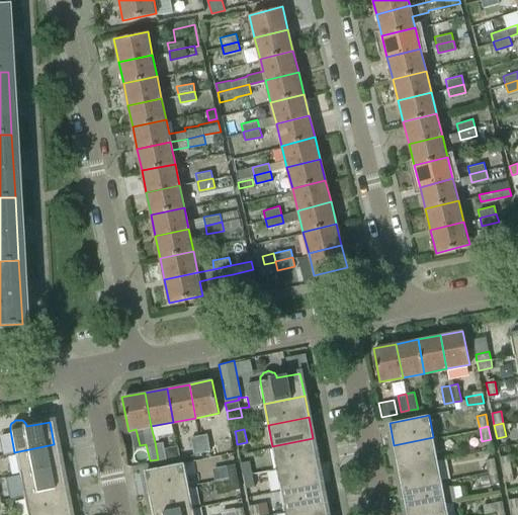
[(201,451),(210,450),(208,441),(206,433),(190,436),(193,452),(201,451)]
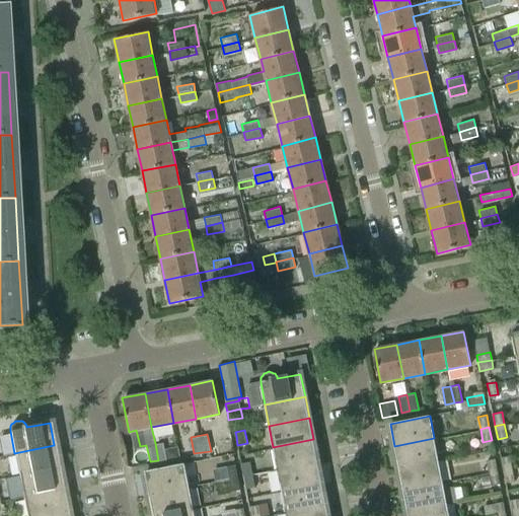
[(438,459),(434,438),(394,446),(398,467),(438,459)]
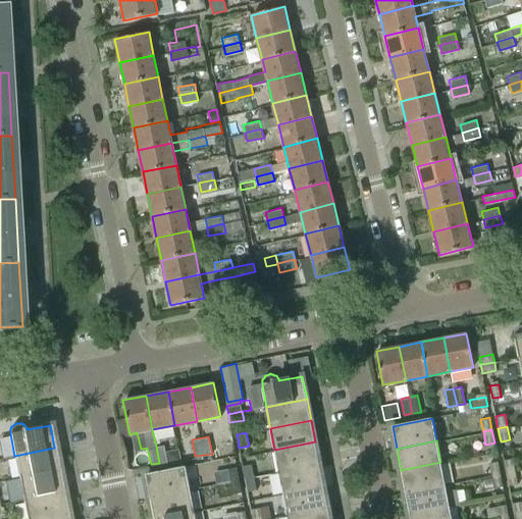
[(319,464),(315,442),(274,450),(279,471),(319,464)]
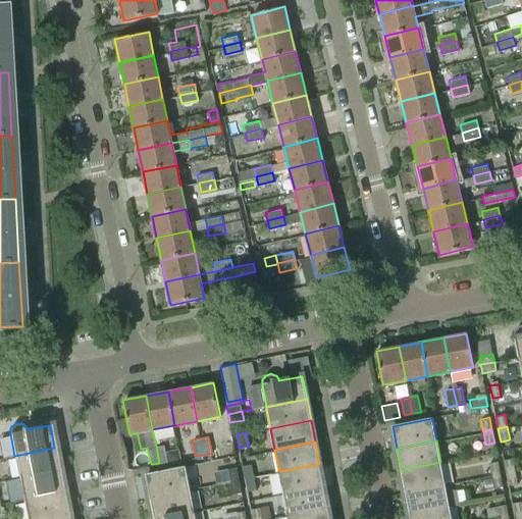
[(156,446),(159,463),(167,461),(168,464),(181,461),(178,448),(165,451),(164,445),(156,446)]
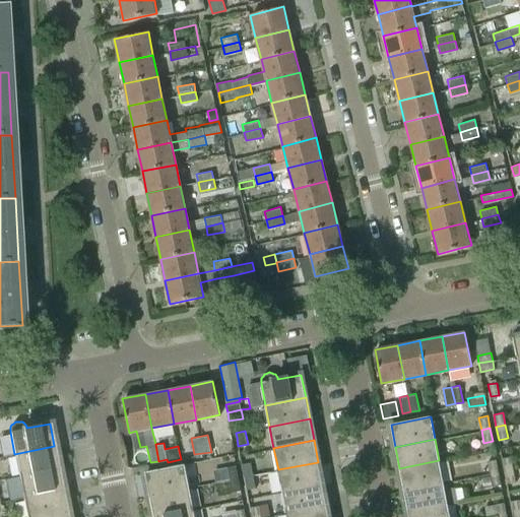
[(59,468),(54,446),(14,454),(18,475),(59,468)]
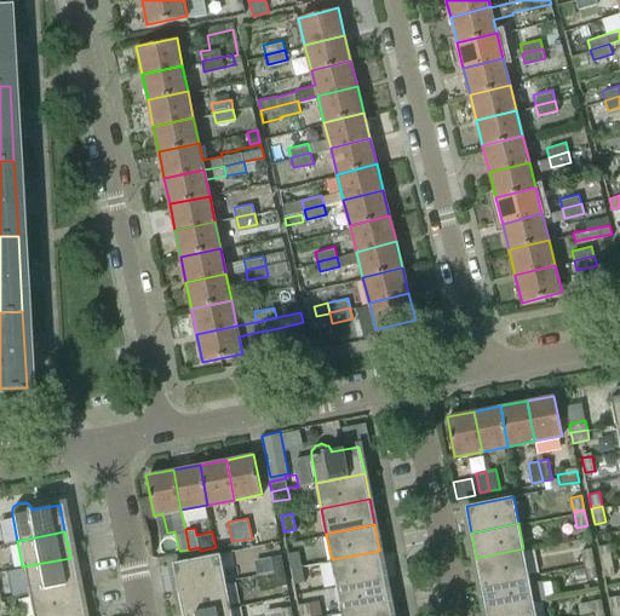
[(598,546),(602,559),(612,558),(609,543),(598,546)]
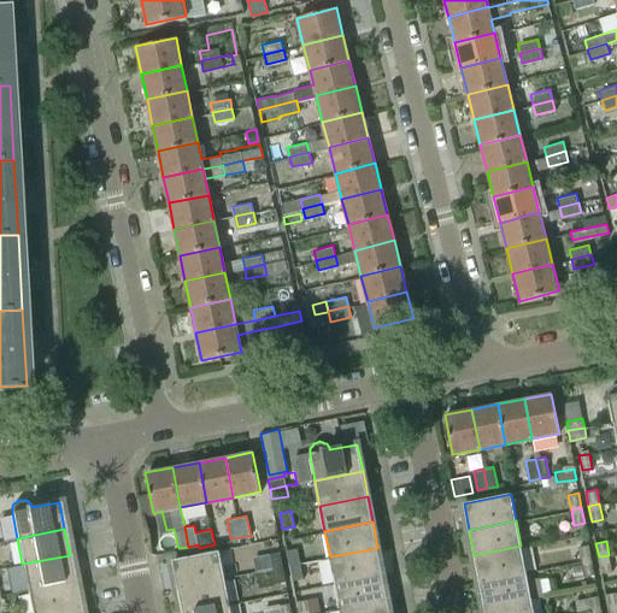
[(581,561),(592,559),(588,544),(577,547),(581,561)]
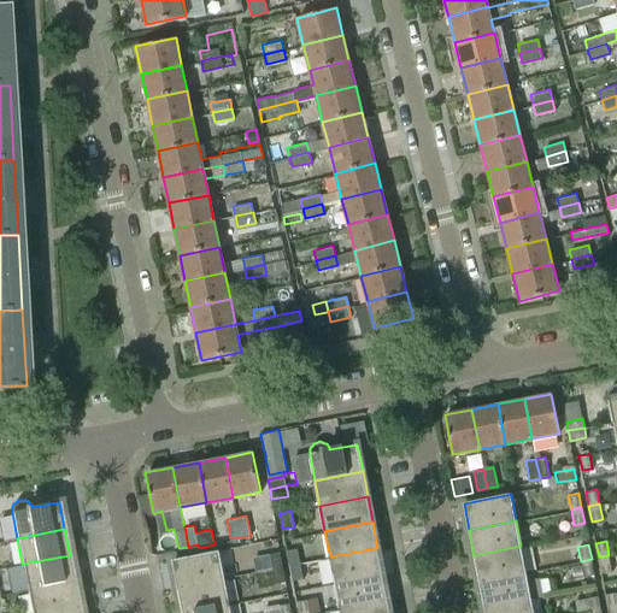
[(474,555),(479,581),(527,571),(521,546),(474,555)]
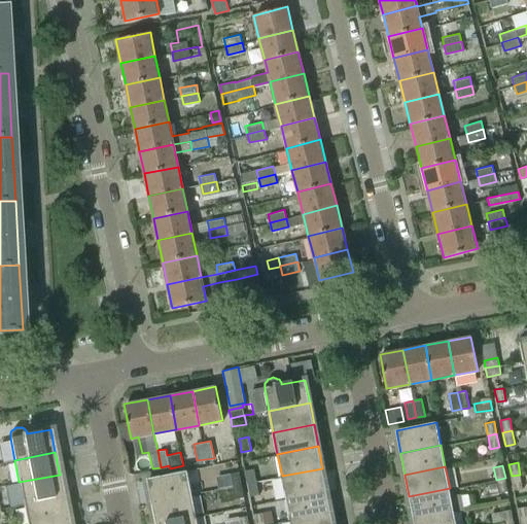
[(247,483),(256,481),(253,468),(244,470),(247,483)]
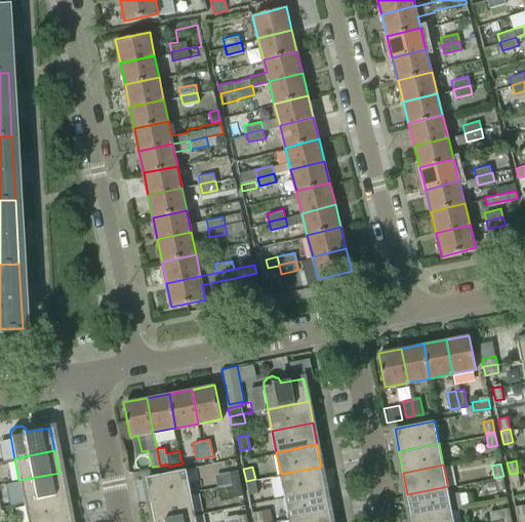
[(285,495),(325,488),(321,467),(281,474),(285,495)]
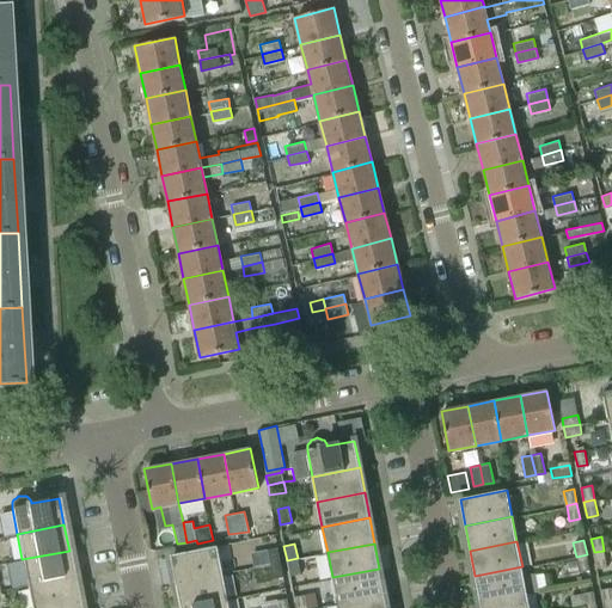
[(176,582),(224,572),(218,546),(171,556),(176,582)]
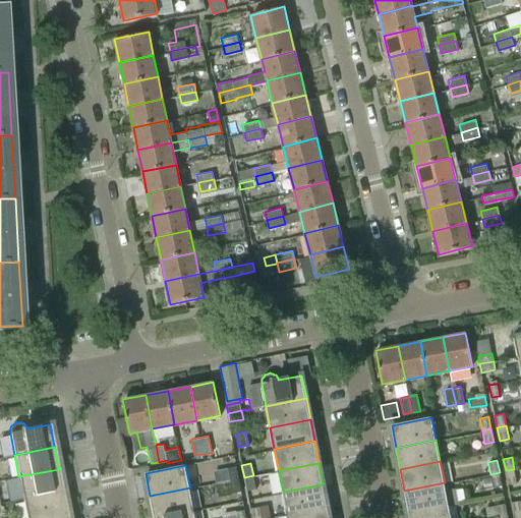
[(230,479),(239,478),(236,466),(228,467),(230,479)]
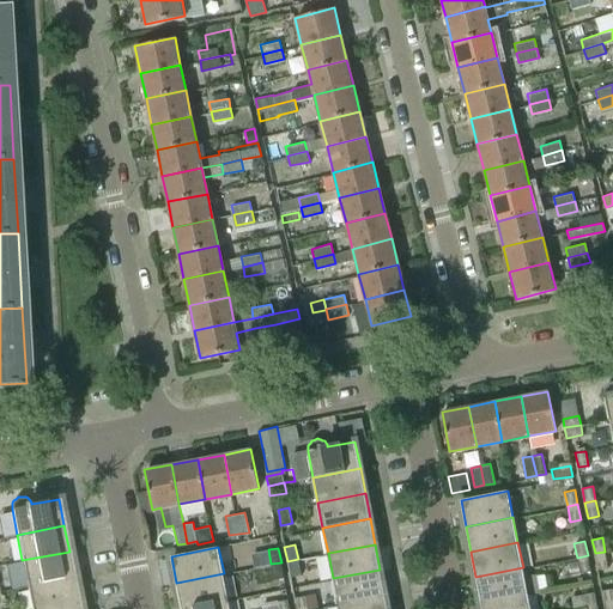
[(22,560),(26,585),(74,577),(70,552),(22,560)]
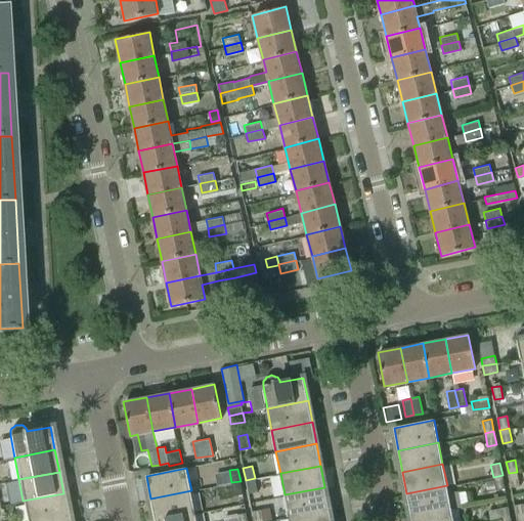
[(520,485),(517,472),(509,473),(511,486),(520,485)]
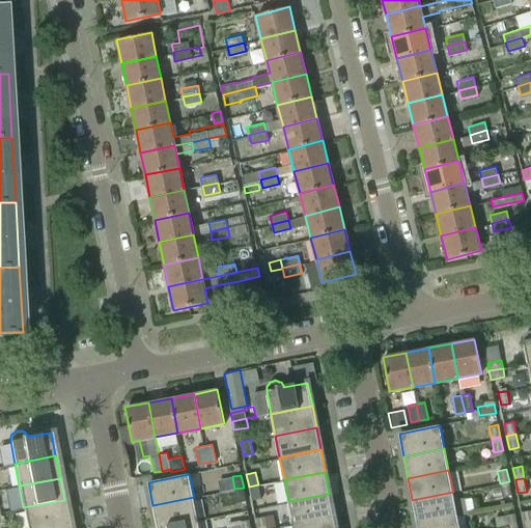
[(511,495),(509,481),(500,483),(503,497),(511,495)]
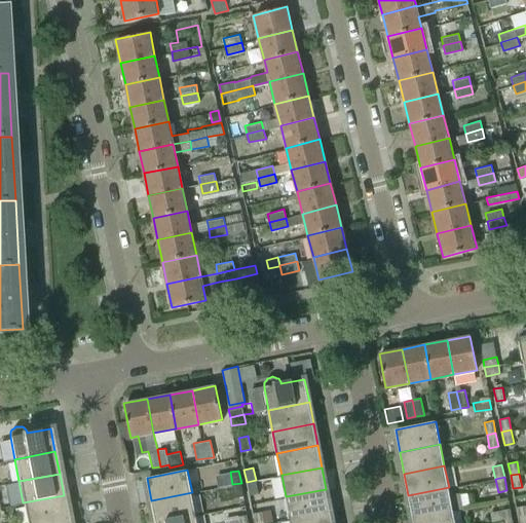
[(259,492),(256,480),(247,482),(250,494),(259,492)]
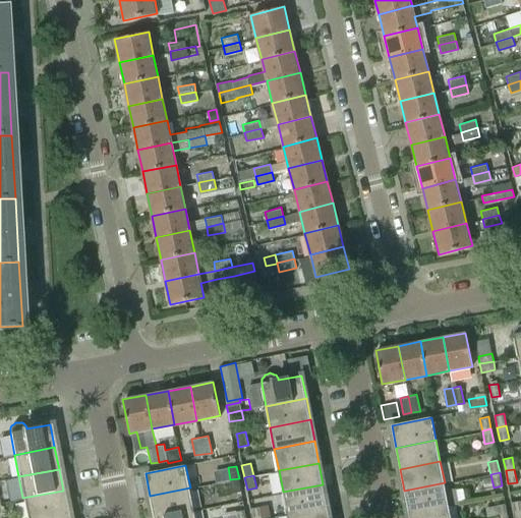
[(241,491),(239,478),(230,479),(233,493),(241,491)]
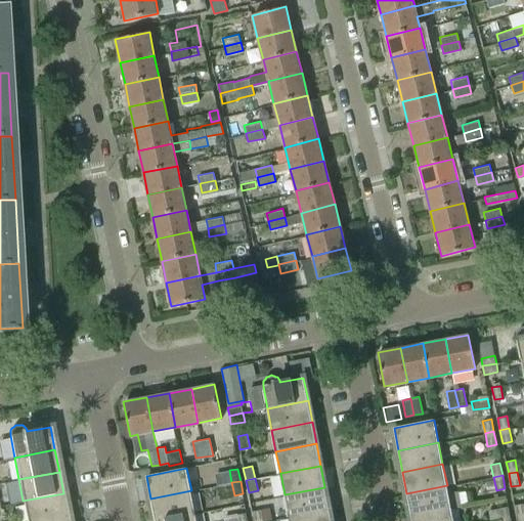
[(447,488),(447,485),(406,493),(411,515),(451,508),(462,506),(459,491),(451,492),(450,487),(447,488)]
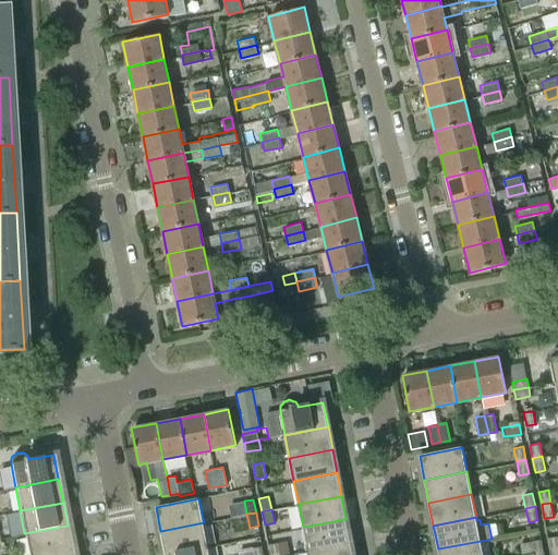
[(350,542),(346,519),(303,527),(307,551),(350,542)]
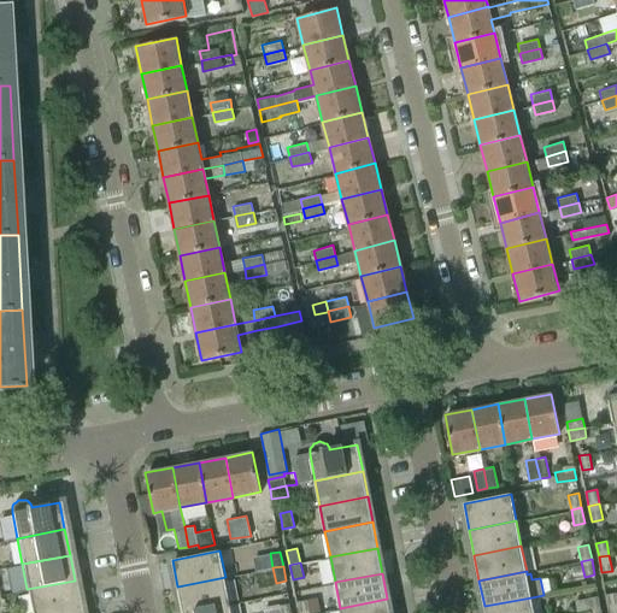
[(182,612),(230,602),(225,577),(177,587),(182,612)]
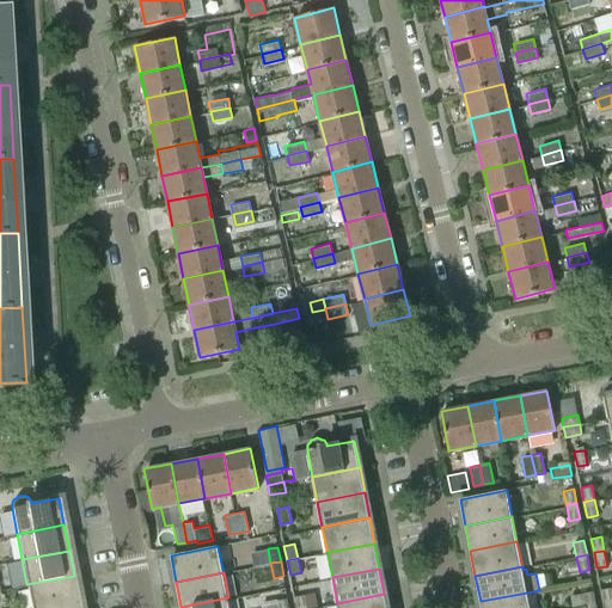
[(31,607),(41,607),(79,601),(74,576),(26,584),(31,607)]
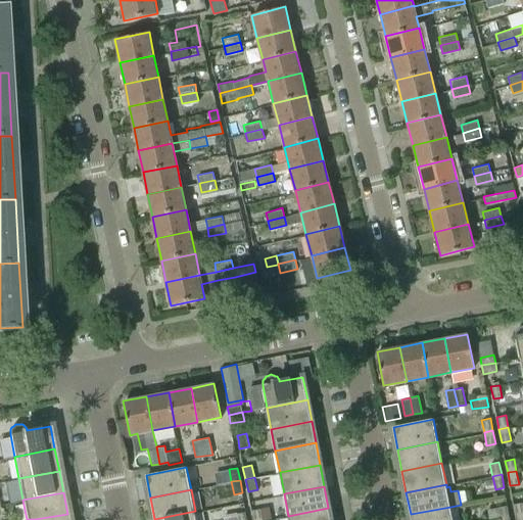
[(516,516),(522,514),(522,506),(522,502),(513,504),(516,516)]
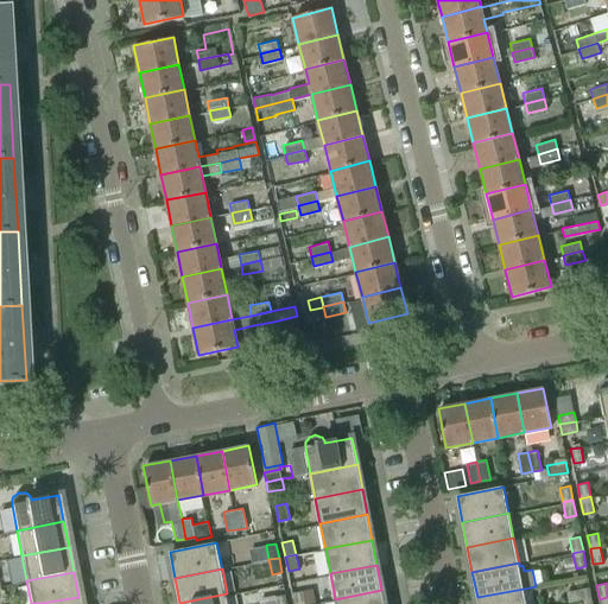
[(583,603),(593,601),(589,586),(580,589),(583,603)]
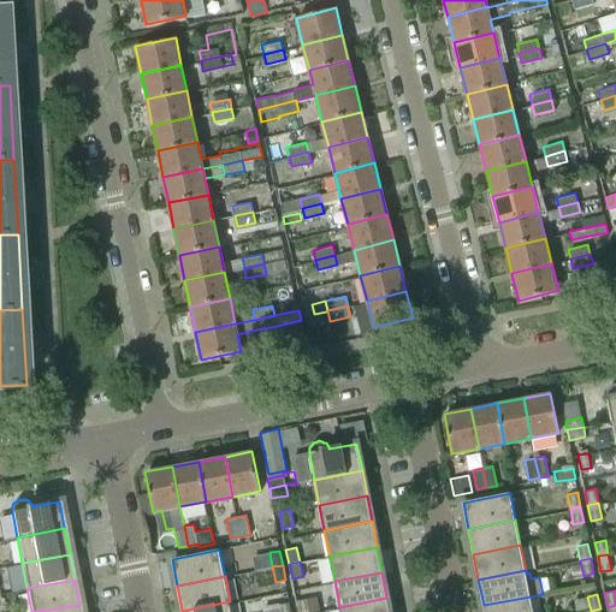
[(484,605),(484,611),(533,611),(531,596),(484,605)]
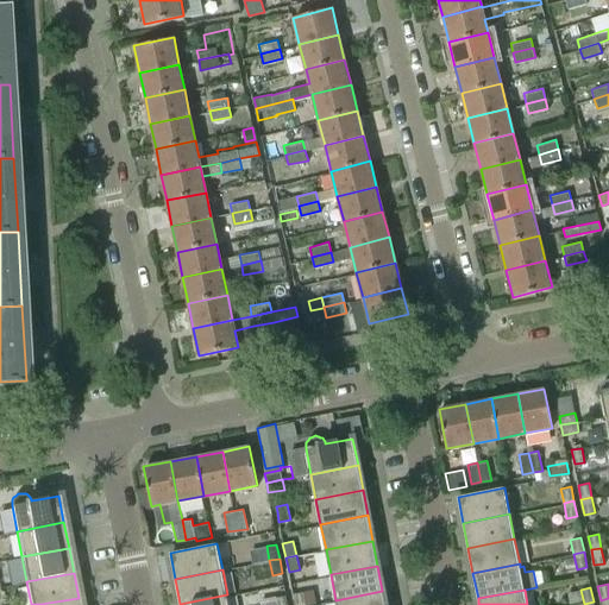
[(295,604),(306,604),(303,591),(294,593),(295,604)]
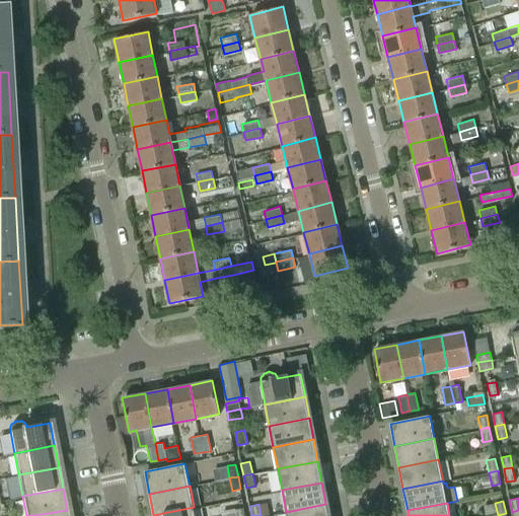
[(286,515),(327,515),(325,504),(286,512),(286,515)]
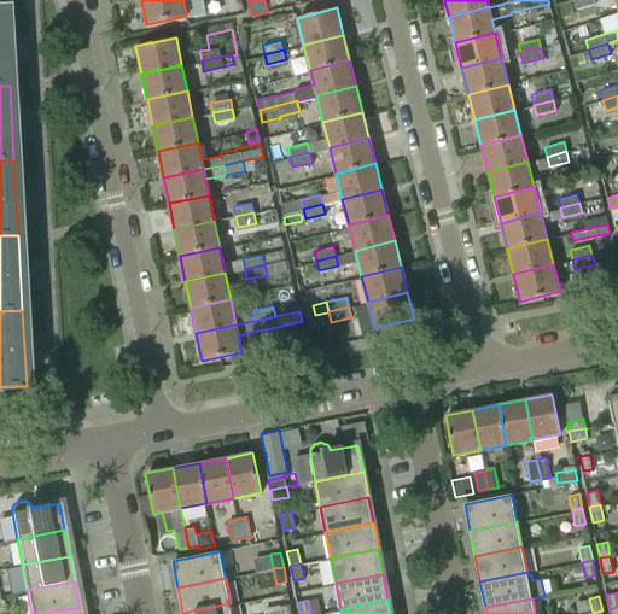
[(182,613),(232,613),(231,603),(182,613)]
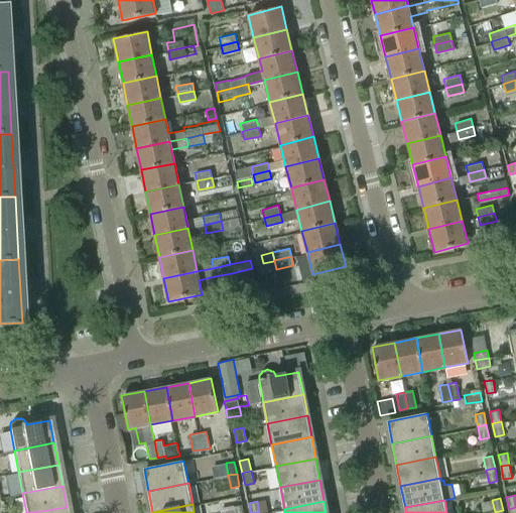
[(235,512),(244,512),(242,504),(234,506),(235,512)]
